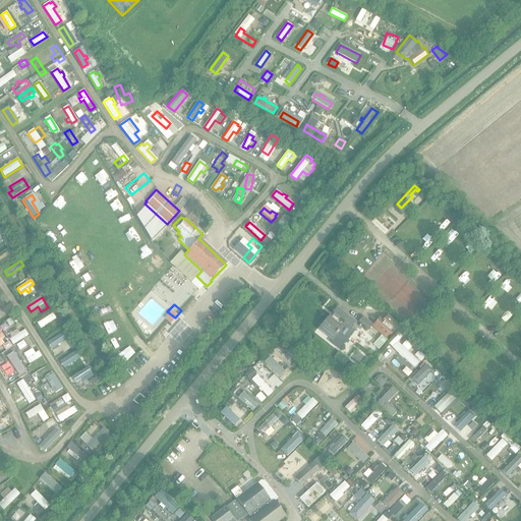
[(344,325),(348,329),(354,322),(337,308),(319,330),(332,340),(344,325)]
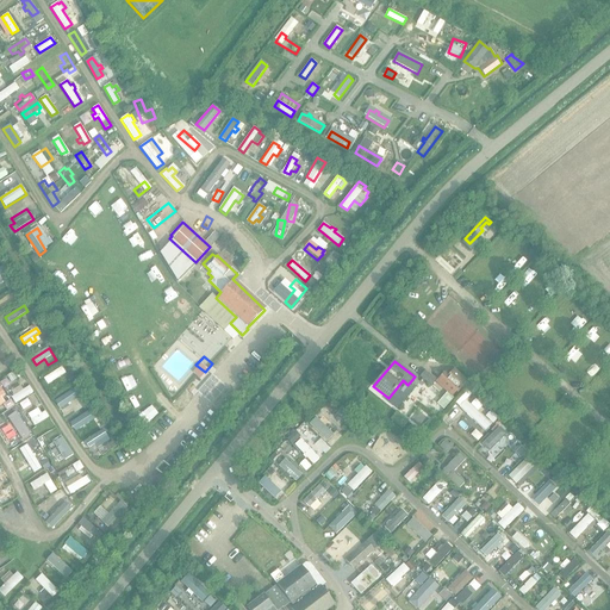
[(61,367),(43,379),(48,385),(60,377),(62,380),(66,378),(63,374),(66,373),(61,367)]
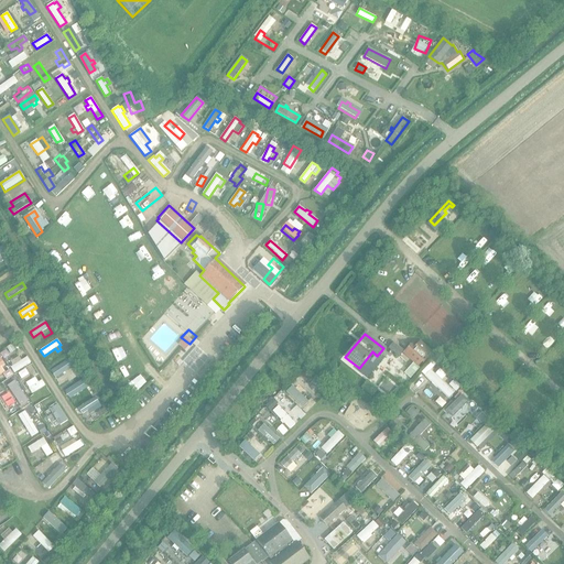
[(423,364),(433,353),(420,342),(415,346),(412,343),(410,346),(408,345),(404,348),(405,350),(402,354),(418,368),(422,362),(423,364)]
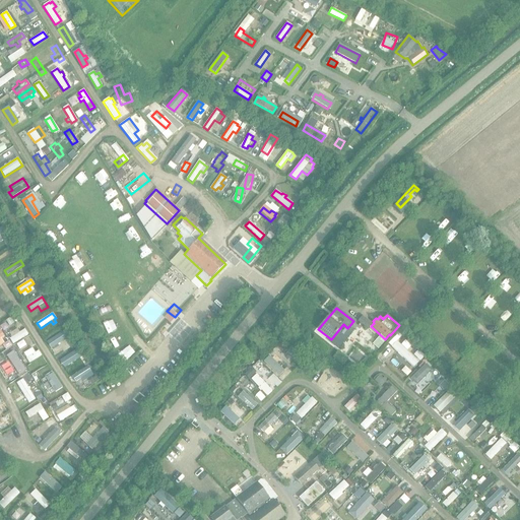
[(12,344),(28,334),(24,329),(17,334),(16,331),(10,334),(12,337),(9,339),(12,344)]
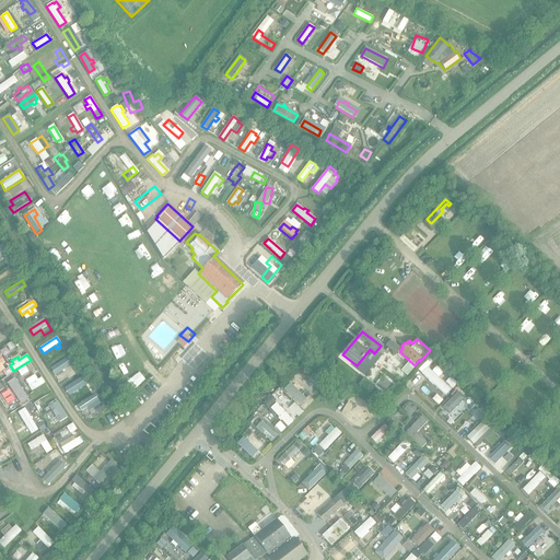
[(73,354),(51,369),(55,375),(77,360),(73,354)]
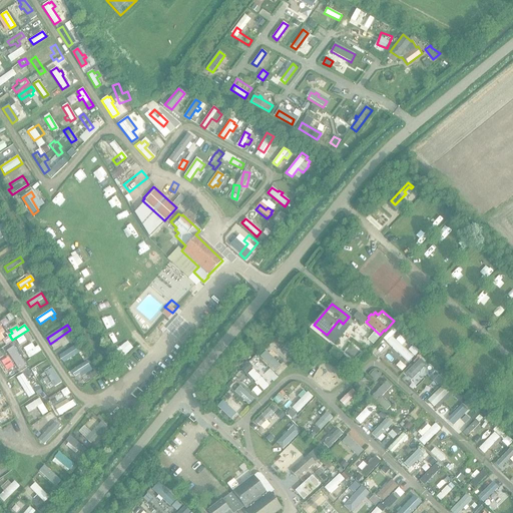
[(280,331),(275,334),(282,344),(287,341),(280,331)]
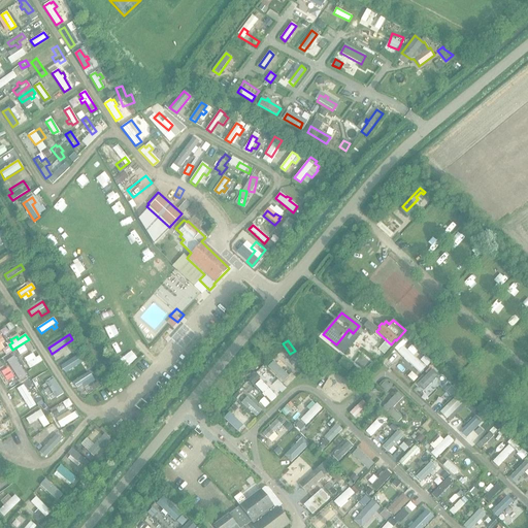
[(386,341),(378,350),(384,355),(391,347),(386,341)]
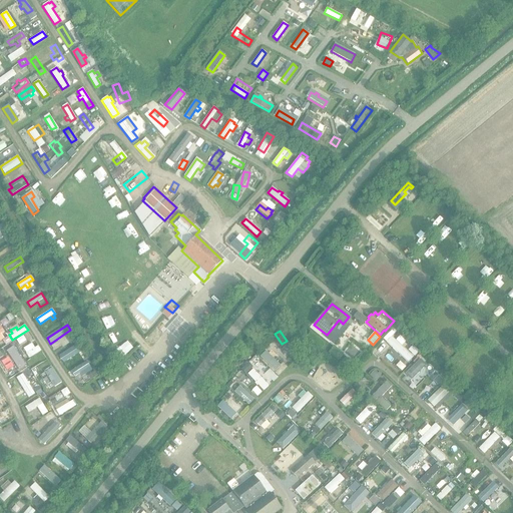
[(392,349),(408,363),(413,357),(397,343),(392,349)]
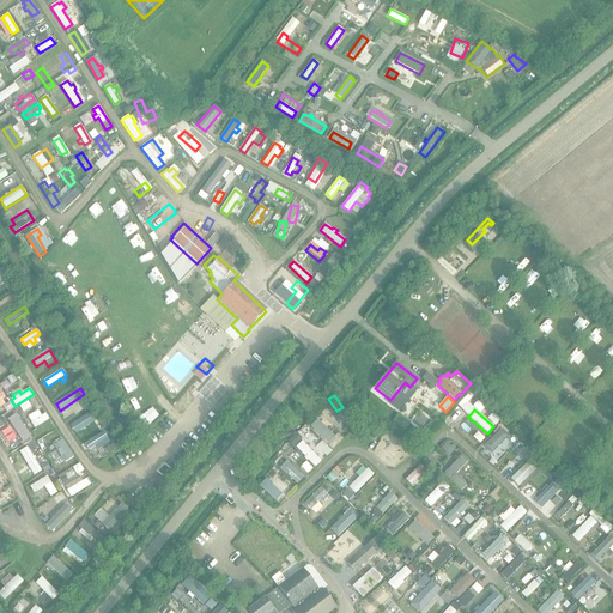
[(0,429),(16,419),(12,413),(0,420),(0,429)]
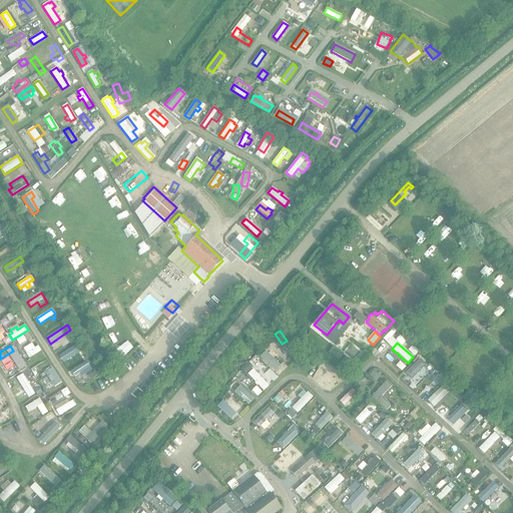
[(25,361),(40,351),(38,346),(22,356),(25,361)]
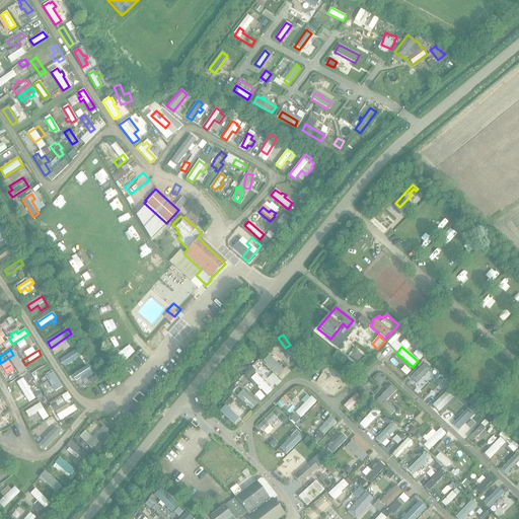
[(74,352),(62,361),(65,365),(68,363),(70,366),(77,361),(75,359),(78,357),(74,352)]
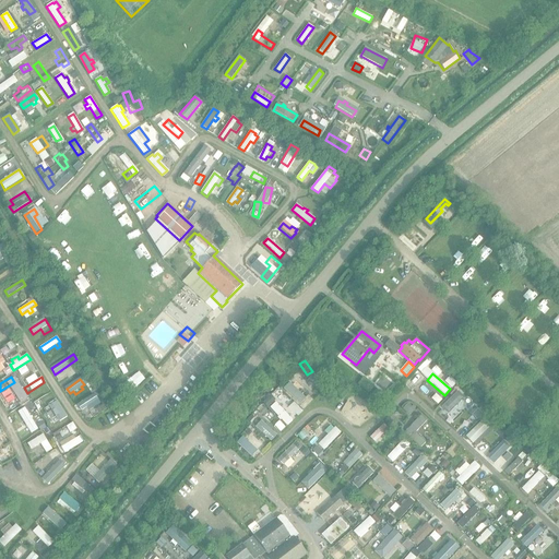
[(285,391),(301,406),(306,401),(295,391),(297,388),(292,383),(285,391)]
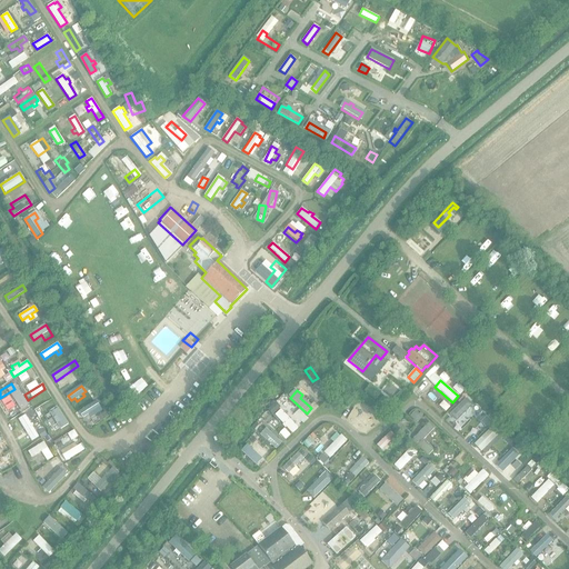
[(460,422),(479,407),(470,395),(450,410),(460,422)]
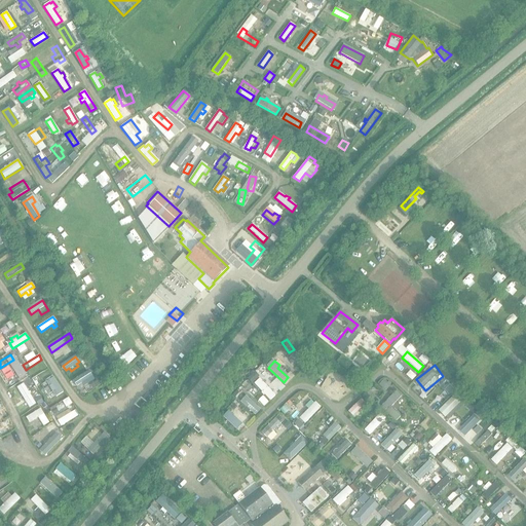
[(20,370),(6,380),(9,384),(13,382),(15,385),(21,382),(17,379),(24,374),(23,374),(26,372),(23,368),(20,370)]
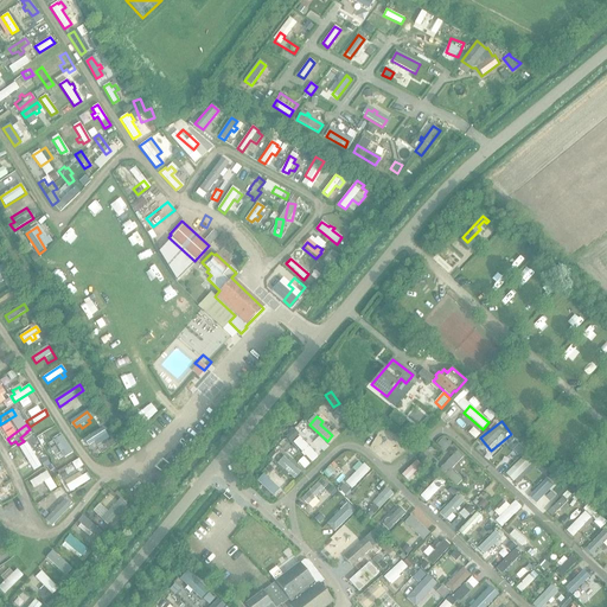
[(102,428),(84,440),(88,446),(100,439),(102,441),(107,439),(104,435),(106,434),(102,428)]
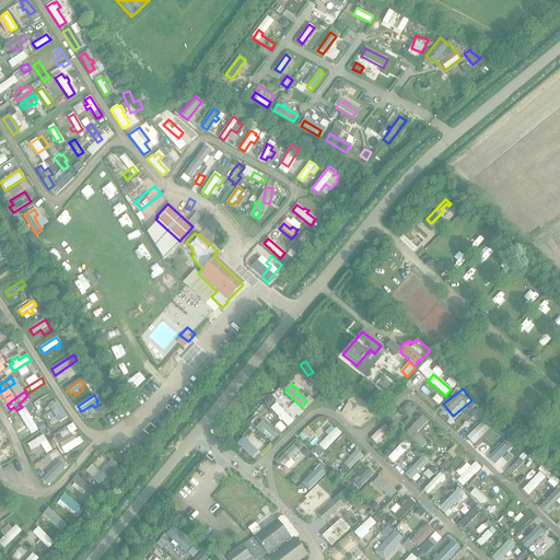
[(42,415),(58,405),(55,398),(49,403),(47,398),(41,403),(43,406),(37,409),(42,415)]
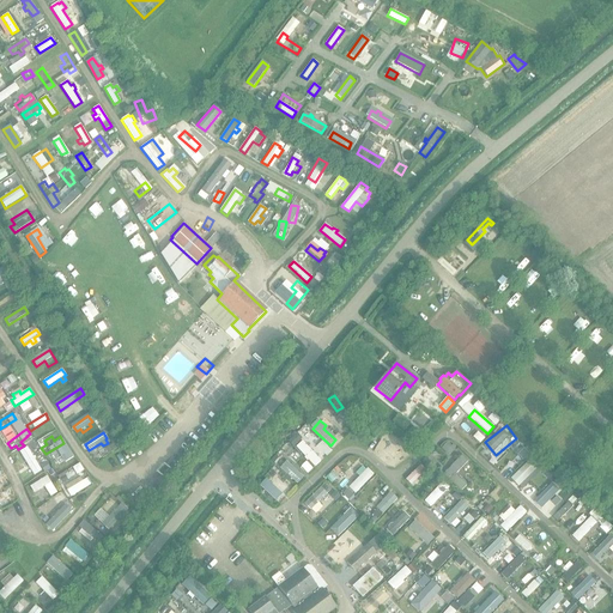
[(297,449),(314,467),(319,461),(302,443),(297,449)]
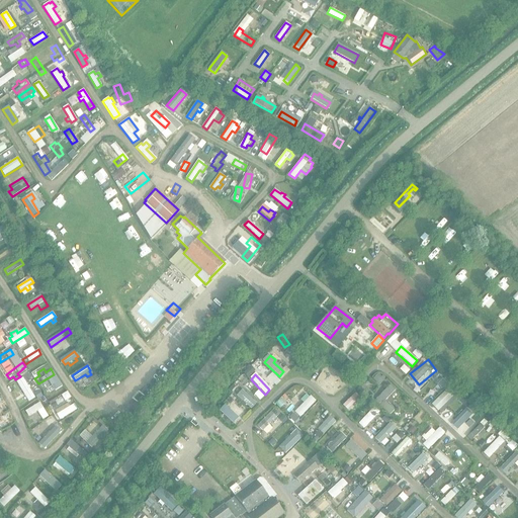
[(383,379),(377,374),(372,379),(379,385),(383,379)]
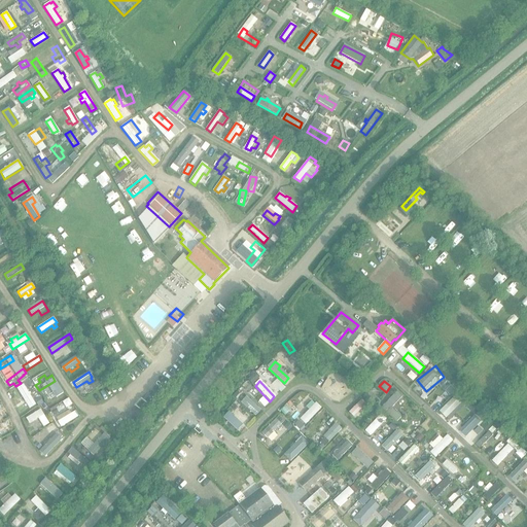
[(426,401),(443,385),(438,381),(422,397),(426,401)]
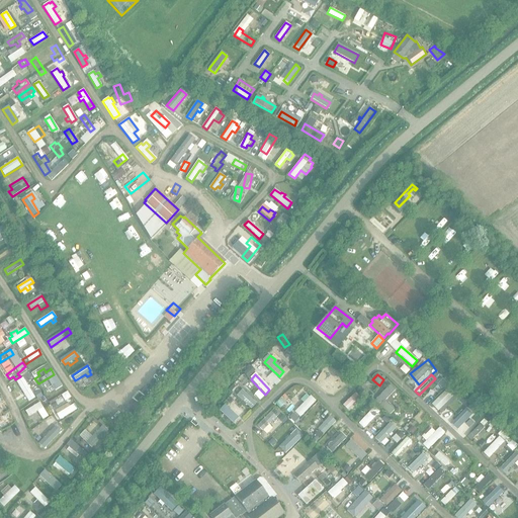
[(442,384),(452,379),(449,374),(440,379),(442,384)]
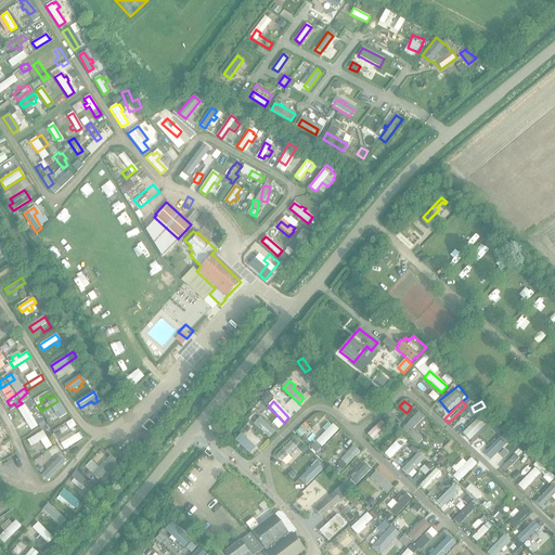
[(31,410),(17,420),(21,425),(24,423),(26,425),(30,423),(28,420),(36,414),(31,410)]
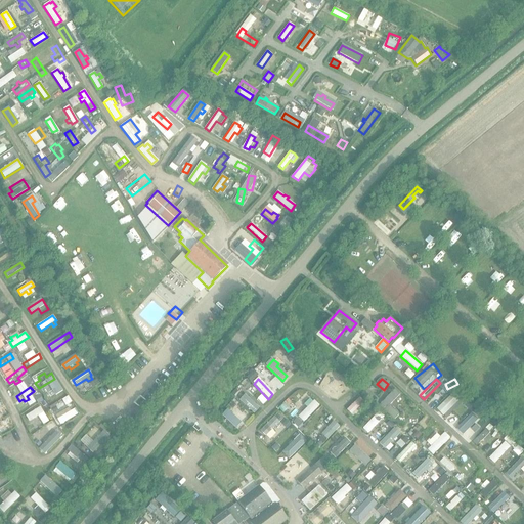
[(379,406),(394,420),(399,415),(390,405),(400,394),(395,389),(379,406)]
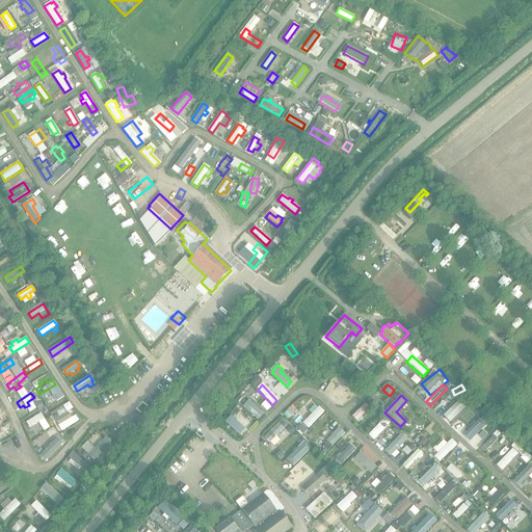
[(48,413),(65,402),(61,397),(54,402),(52,400),(50,401),(51,403),(45,407),(48,413)]
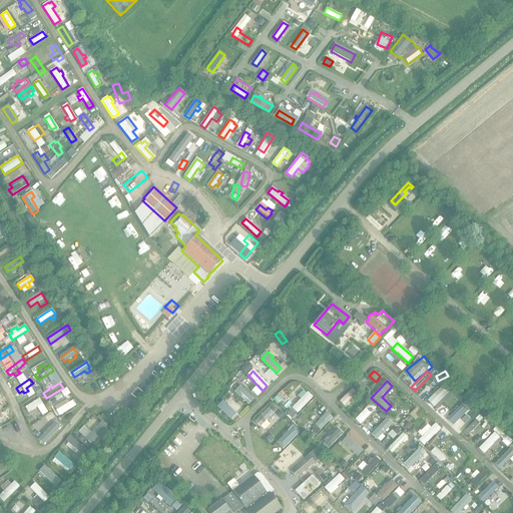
[(285,385),(279,393),(289,400),(298,387),(295,385),(292,390),(285,385)]
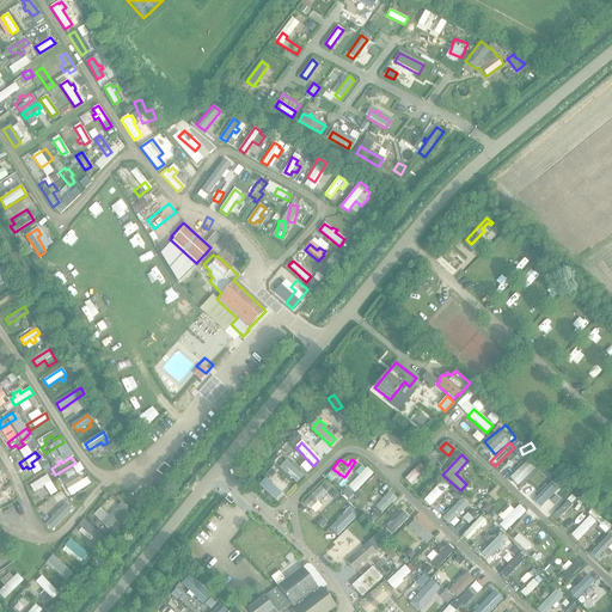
[(514,484),(531,467),(526,463),(509,479),(514,484)]
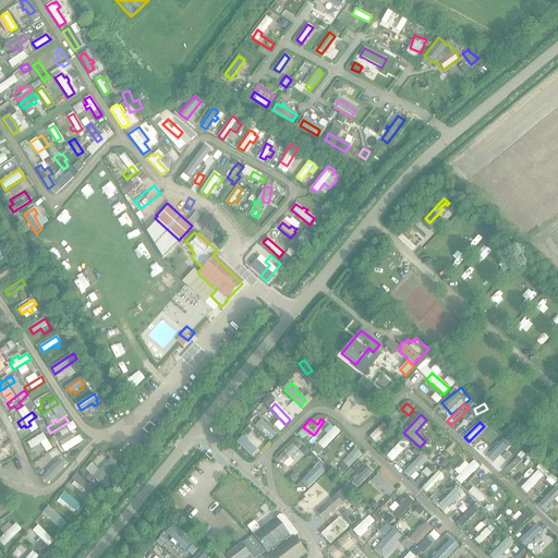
[(275,436),(262,423),(256,428),(270,440),(275,436)]
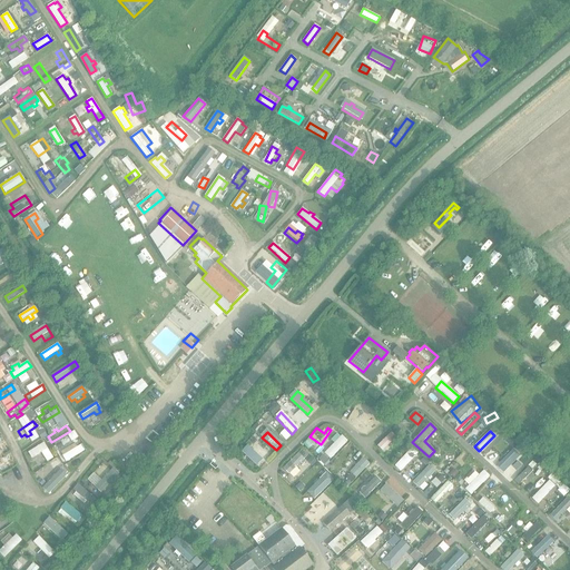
[(382,451),(395,438),(391,432),(377,446),(382,451)]
